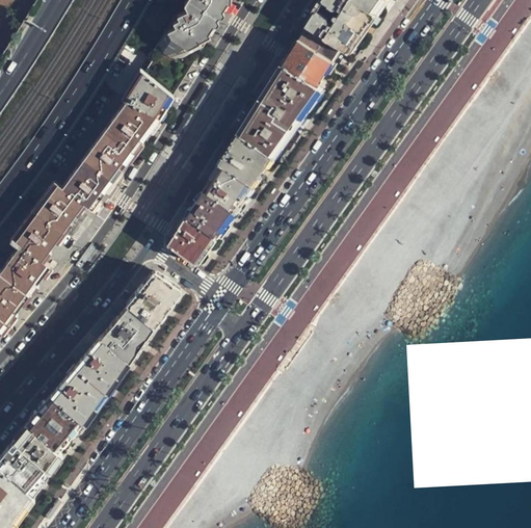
[(143,77),(171,99),(219,23),(223,16),(233,0),(186,0),(148,62),(152,64),(143,77)]
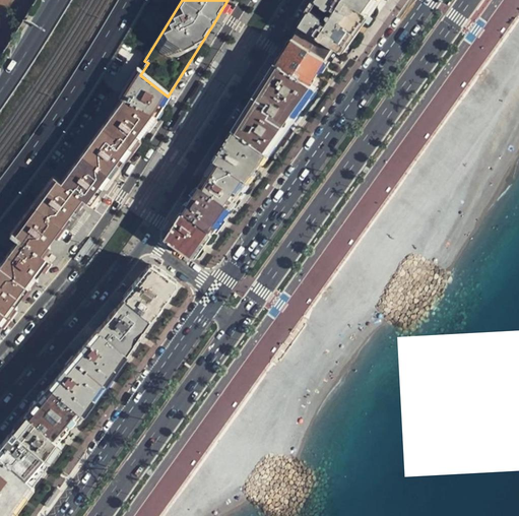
[(367,19),(335,0),(319,0),(316,5),(323,11),(327,6),(334,11),(331,16),(330,15),(328,15),(327,16),(326,18),(326,19),(326,21),(327,22),(323,29),(315,24),(319,19),(311,14),(301,30),(333,52),(337,55),(340,57),(355,35),(367,19)]
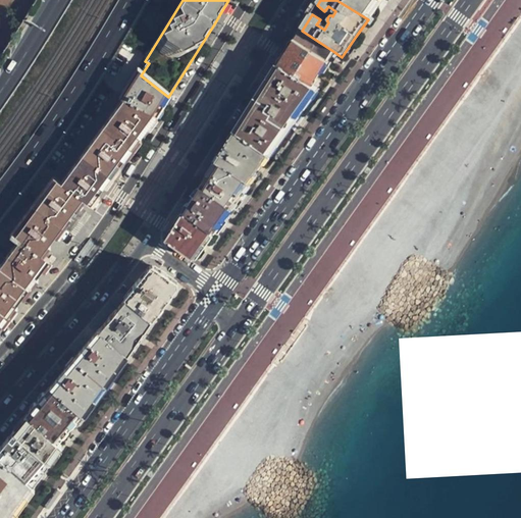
[(336,0),(368,19),(381,0),(336,0)]
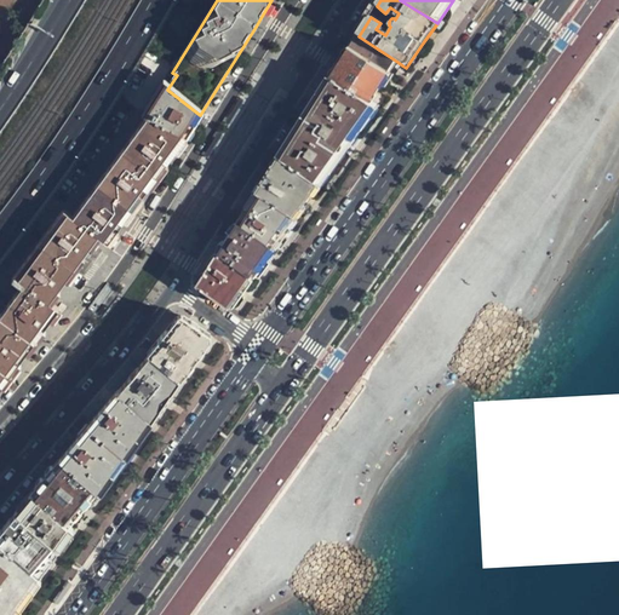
[(354,44),(349,51),(388,76),(397,62),(359,36),(354,44)]
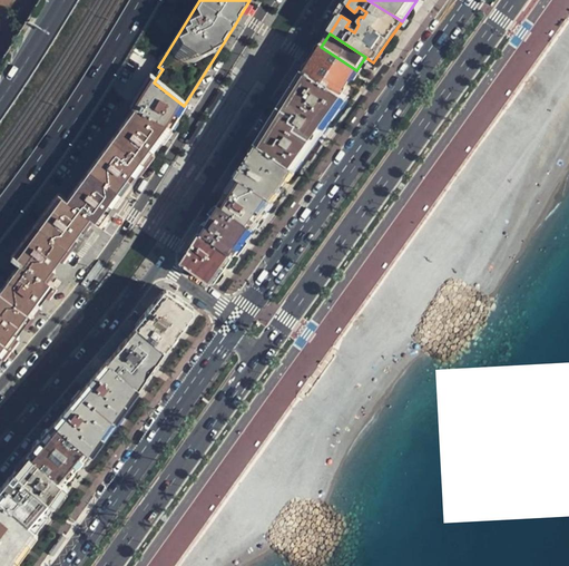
[(356,70),(321,47),(312,60),(303,75),(340,98),(347,85),(356,70)]
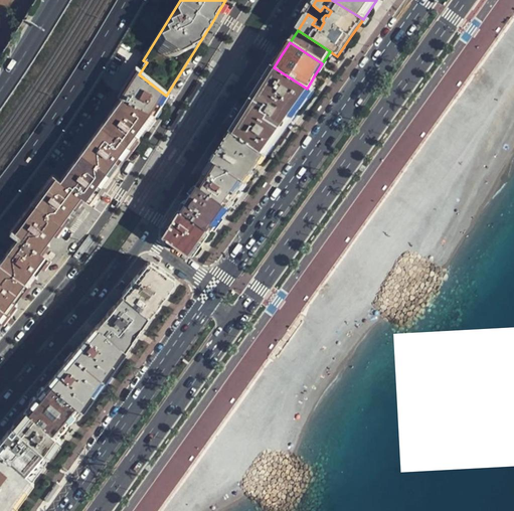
[(334,54),(330,51),(322,63),(326,66),(329,61),(334,54)]
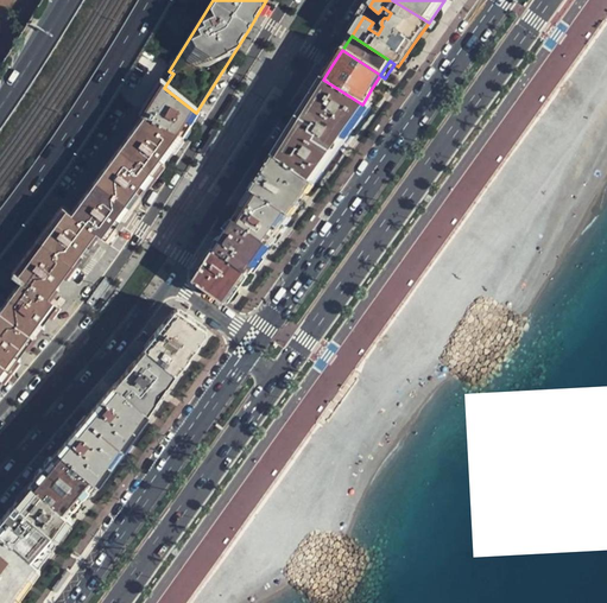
[(385,78),(380,75),(371,90),(375,94),(379,88),(385,78)]
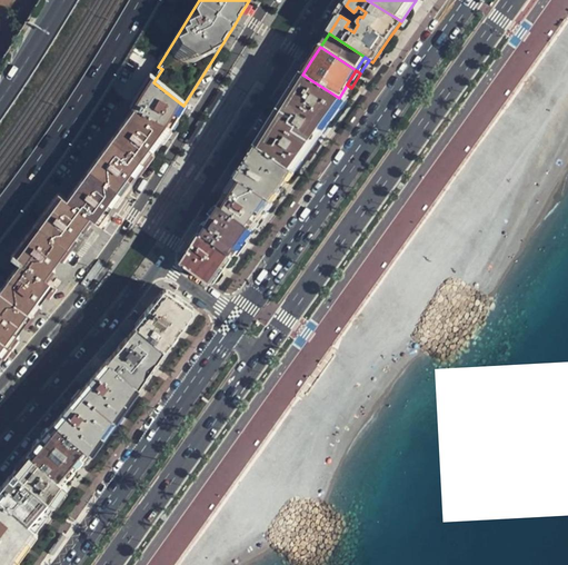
[(339,98),(302,75),(280,110),(256,148),(294,172),(320,135),(345,101),(339,98)]
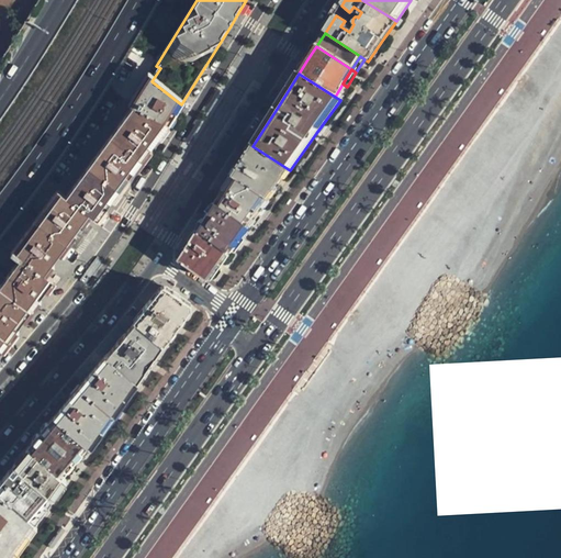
[(176,113),(181,104),(152,81),(149,79),(128,109),(131,110),(167,129),(169,124),(176,113)]
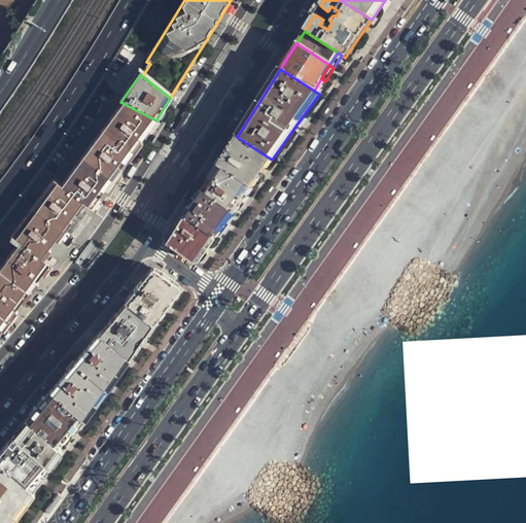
[(143,139),(156,120),(123,103),(62,186),(54,181),(34,209),(63,231),(69,222),(79,208),(83,204),(93,209),(97,204),(120,170),(143,139)]
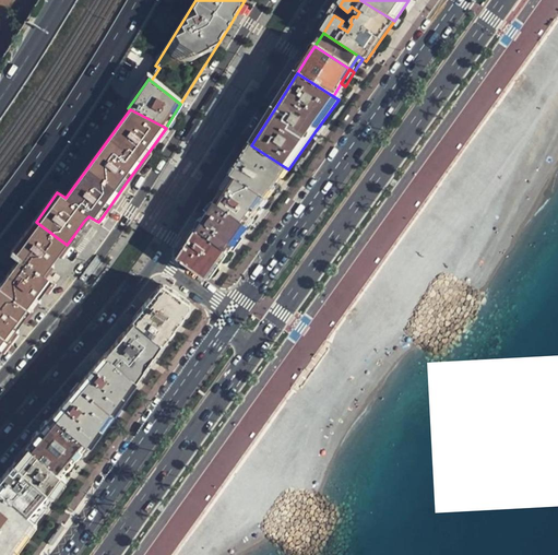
[(288,169),(251,145),(242,161),(232,177),(266,200),(279,184),(288,169)]
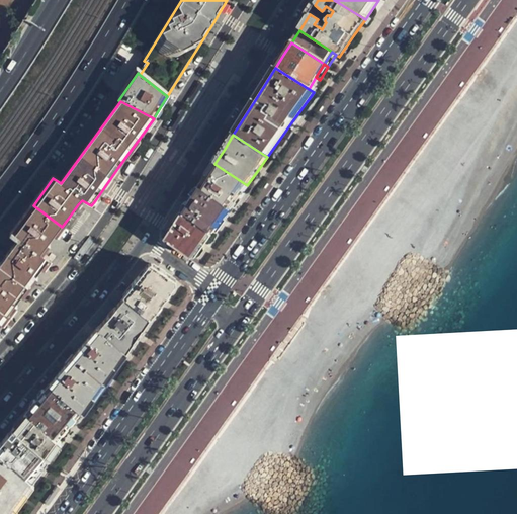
[(247,185),(214,164),(208,175),(198,189),(229,210),(239,195),(247,185)]
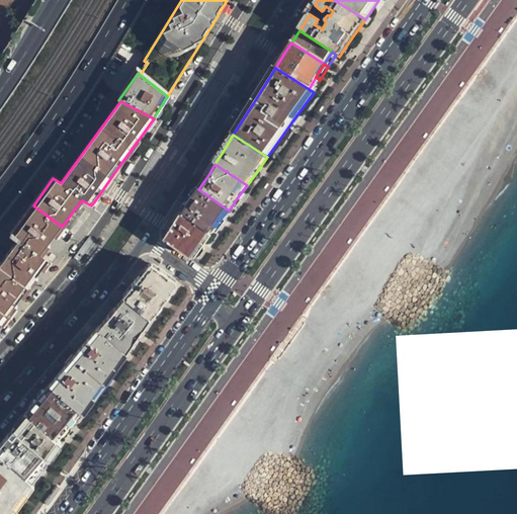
[(229,210),(198,189),(191,200),(182,216),(210,236),(221,222),(229,210)]
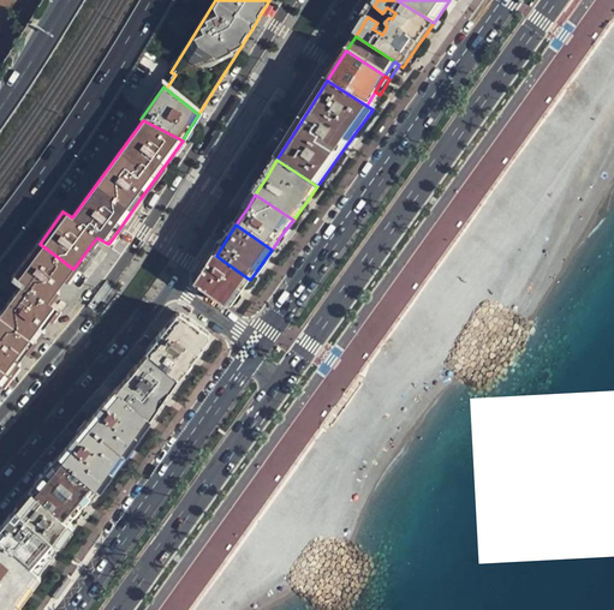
[(73,269),(40,244),(12,280),(23,288),(0,317),(0,388),(40,336),(53,318),(55,315),(58,312),(48,304),(61,286),(73,269)]
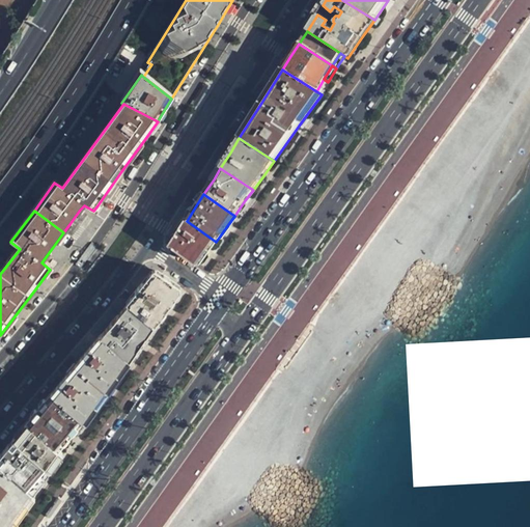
[(216,242),(187,221),(177,236),(169,248),(197,267),(204,257),(216,242)]
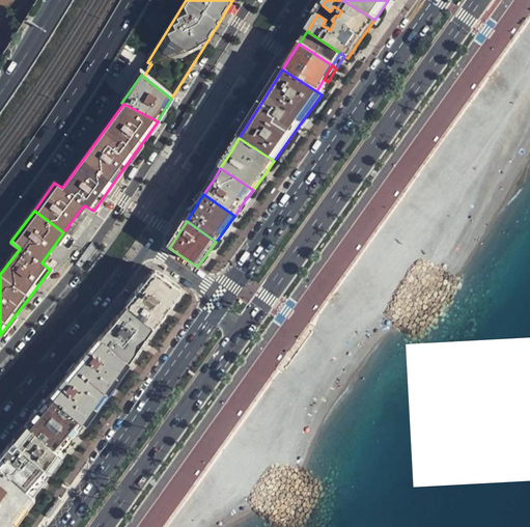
[(133,299),(126,307),(151,330),(165,312),(176,298),(176,289),(155,275),(150,278),(148,280),(133,299)]
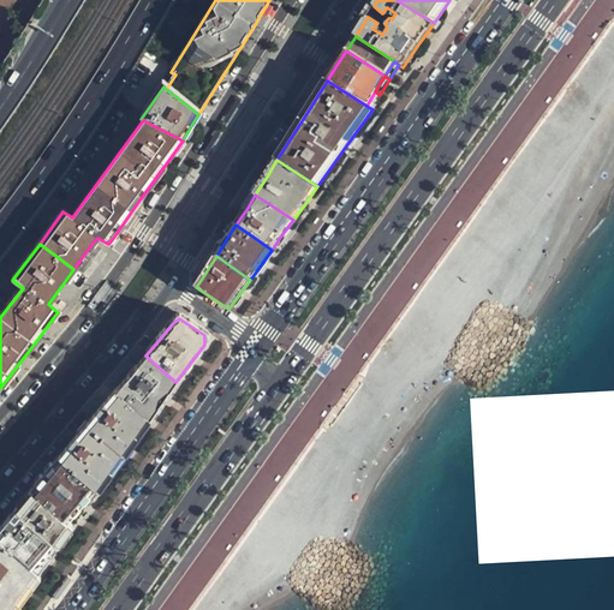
[(176,382),(145,356),(139,363),(123,384),(114,394),(148,422),(158,408),(168,393),(176,382)]
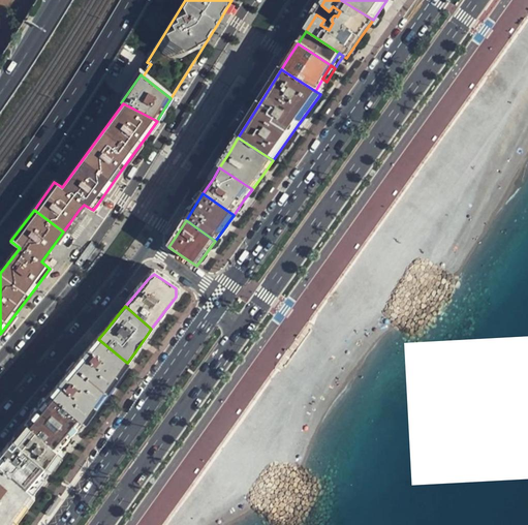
[(127,363),(98,339),(76,365),(50,397),(79,421),(84,425),(104,395),(127,363)]
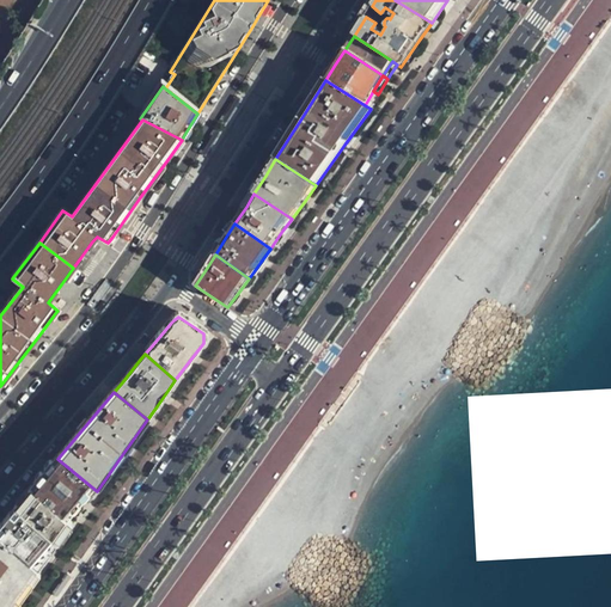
[(91,486),(57,459),(46,473),(30,491),(63,521),(77,504),(91,486)]
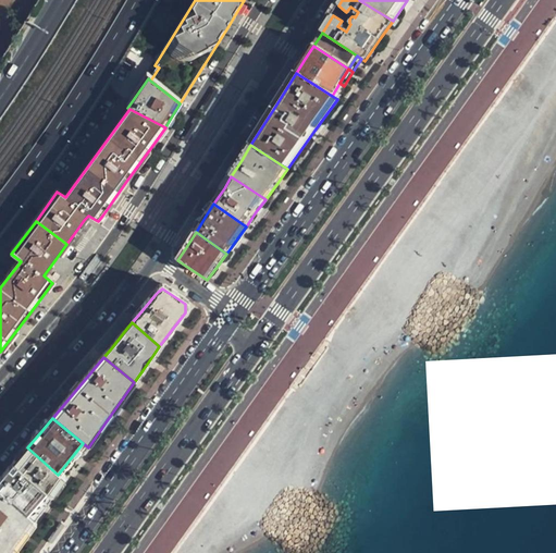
[(27,447),(12,466),(53,500),(61,491),(69,482),(58,475),(27,447)]
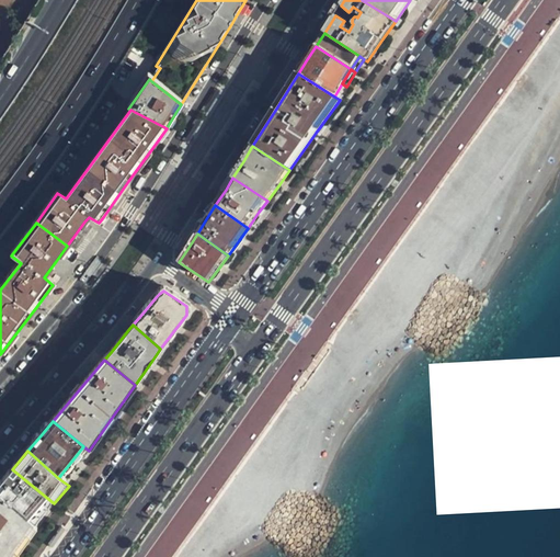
[(6,477),(0,484),(0,497),(20,514),(35,526),(45,514),(54,503),(12,469),(6,477)]
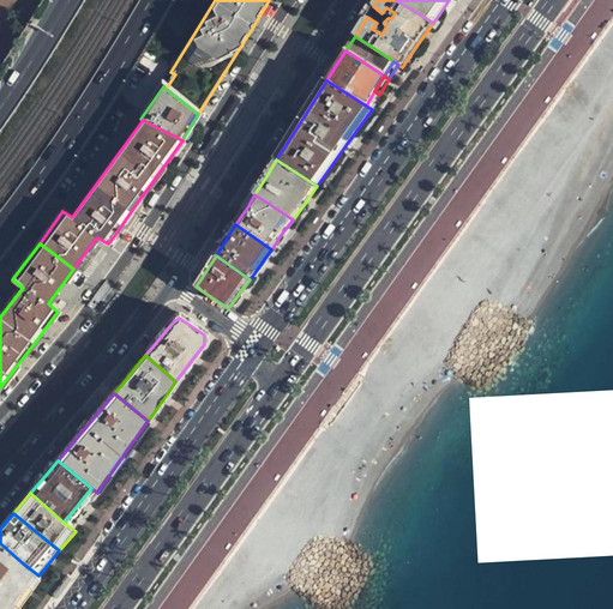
[(14,608),(24,596),(38,576),(22,562),(0,543),(0,607),(1,608),(14,608)]
